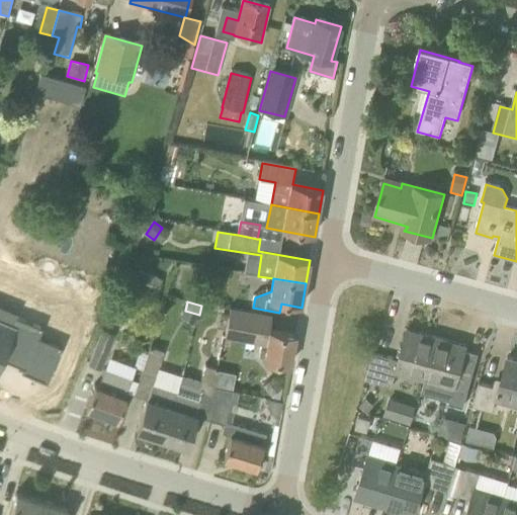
[(290,366),(296,337),(270,330),(272,319),(230,311),(225,338),(267,346),(267,347),(261,349),(259,359),(264,361),(290,366)]
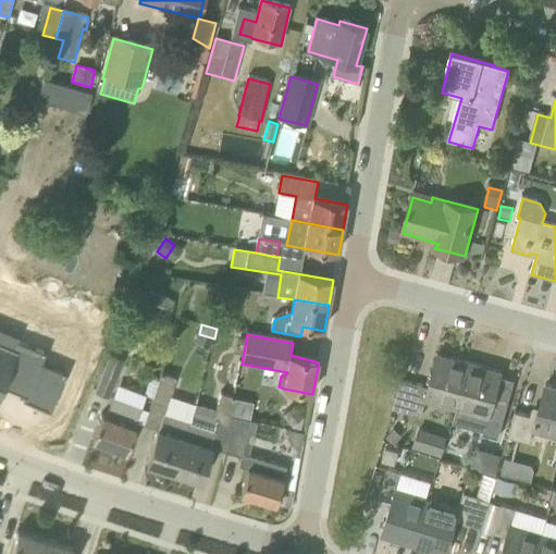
[(0,385),(3,379),(25,389),(19,404),(45,416),(61,379),(38,368),(42,358),(15,346),(11,356),(0,351),(0,385)]
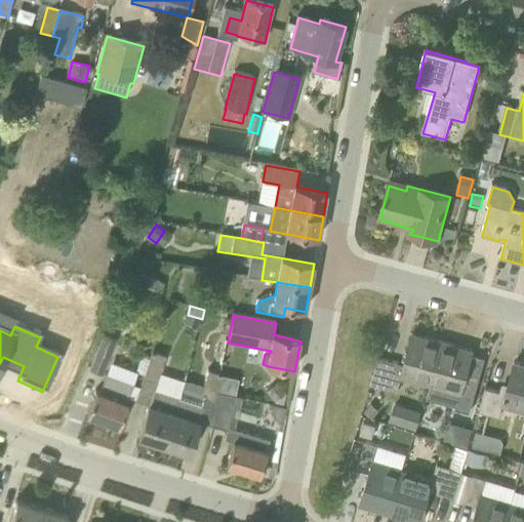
[(102,376),(117,342),(105,336),(90,372),(102,376)]
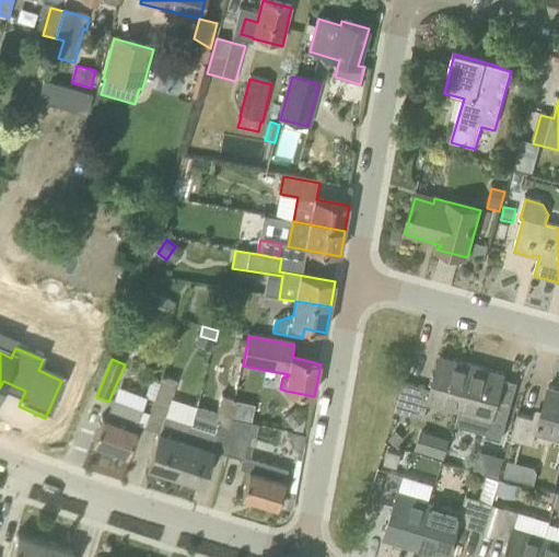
[(461,412),(473,368),(441,359),(432,391),(404,384),(396,413),(424,421),(429,404),(461,412)]
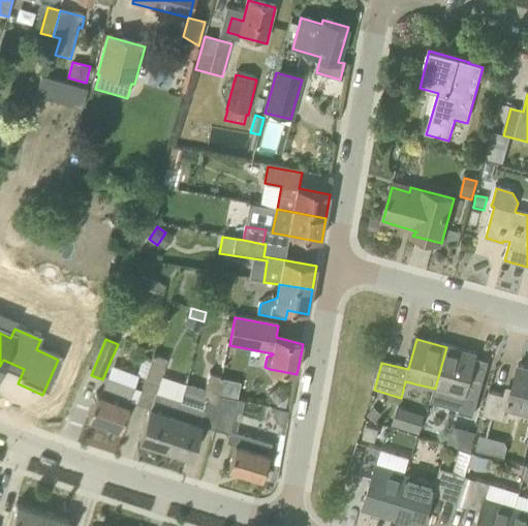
[(473,416),(480,389),(468,385),(476,356),(446,347),(435,389),(435,391),(431,402),(460,410),(460,412),(473,416)]
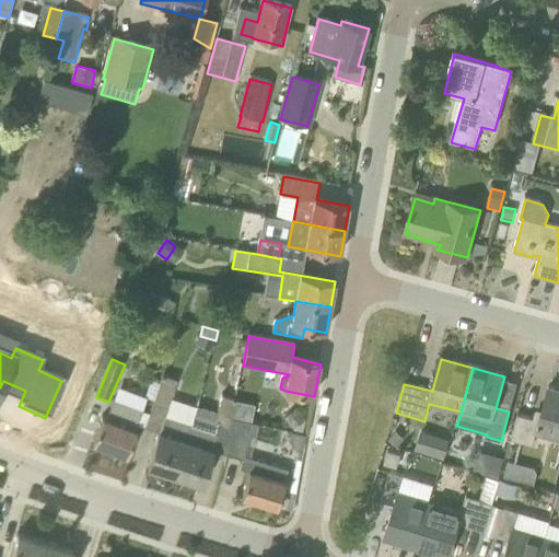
[(167,409),(177,382),(162,376),(153,405),(167,409)]
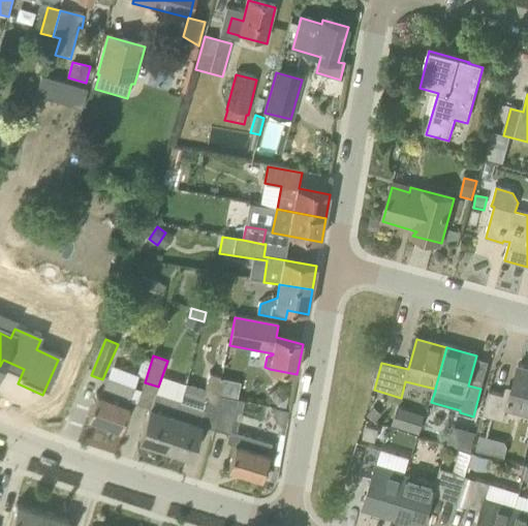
[(527,369),(519,367),(509,398),(489,393),(483,415),(493,419),(504,422),(508,408),(527,413),(527,369)]
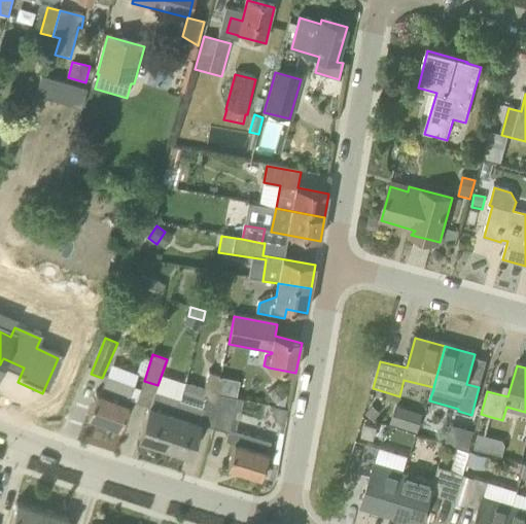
[(216,404),(218,395),(222,378),(210,373),(201,398),(216,404)]
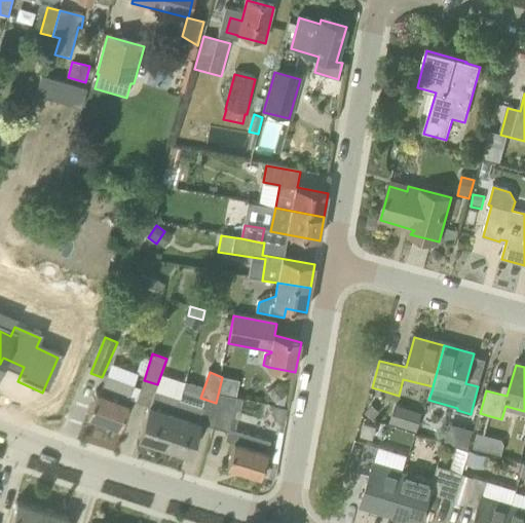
[(119,428),(135,387),(107,376),(101,394),(97,393),(87,416),(119,428)]
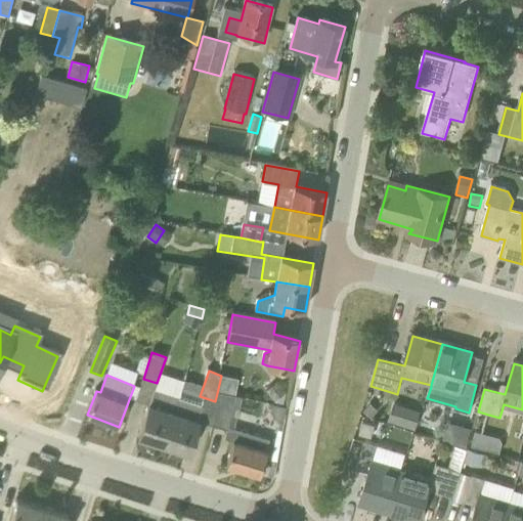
[(278,382),(266,391),(273,401),(274,402),(287,392),(278,382)]
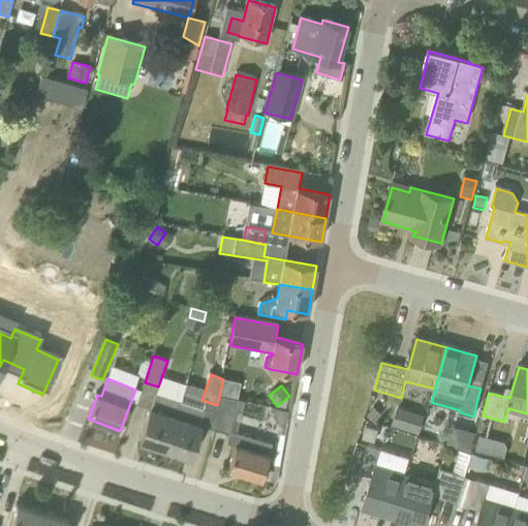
[(167,450),(180,402),(155,394),(140,441),(167,450)]
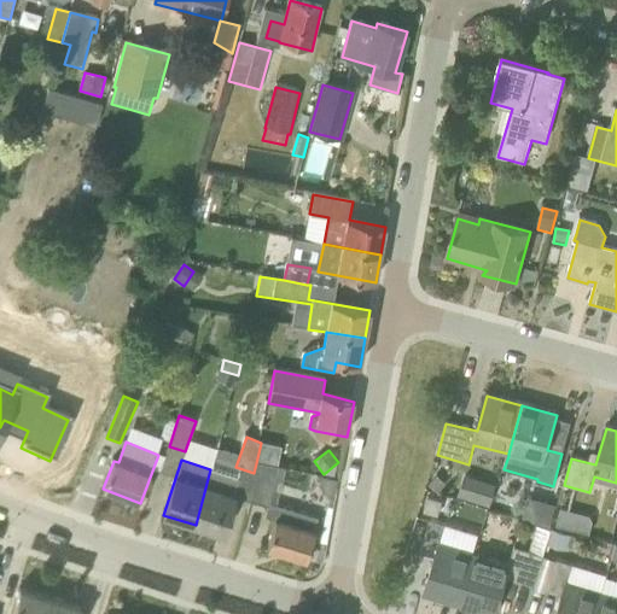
[(254,473),(246,502),(267,508),(268,506),(279,469),(278,468),(271,467),(256,463),(254,473)]
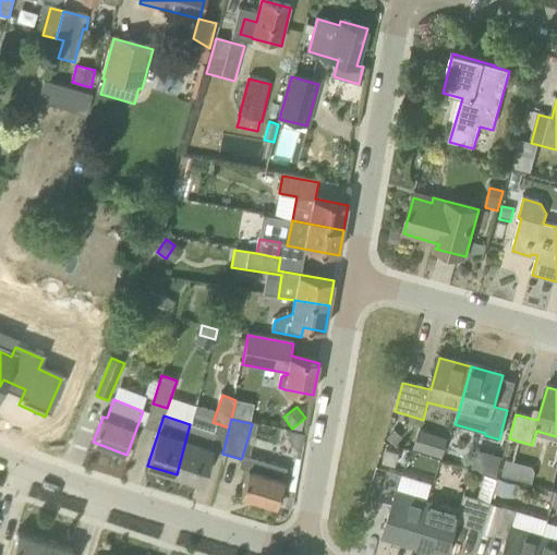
[(201,483),(217,434),(190,424),(177,474),(201,483)]
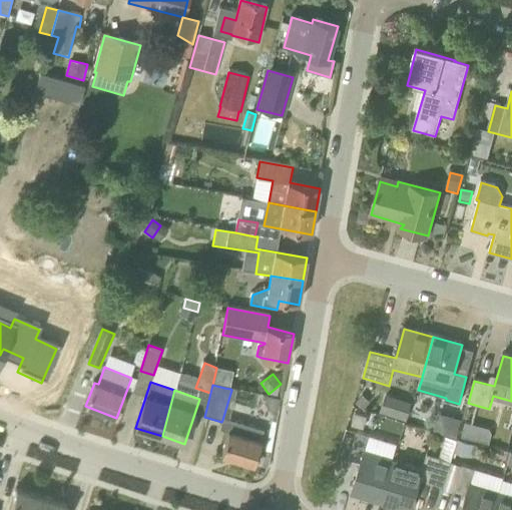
[(268,396),(266,405),(270,411),(279,413),(282,399),(278,398),(268,396)]
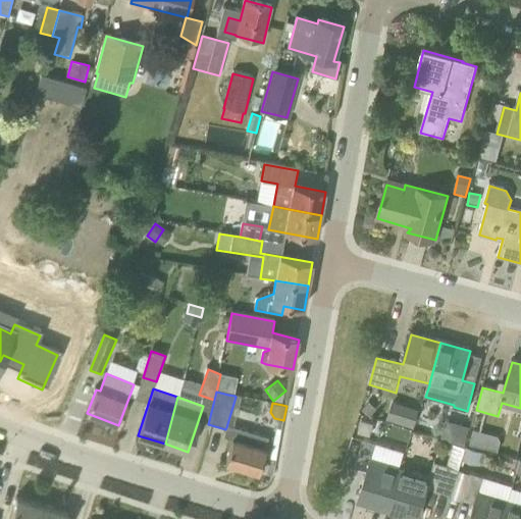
[(369,403),(363,411),(371,418),(378,410),(369,403)]
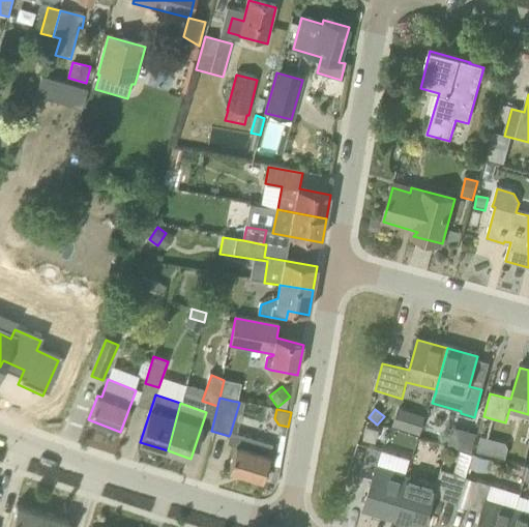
[(470,452),(475,433),(468,431),(448,445),(470,452)]
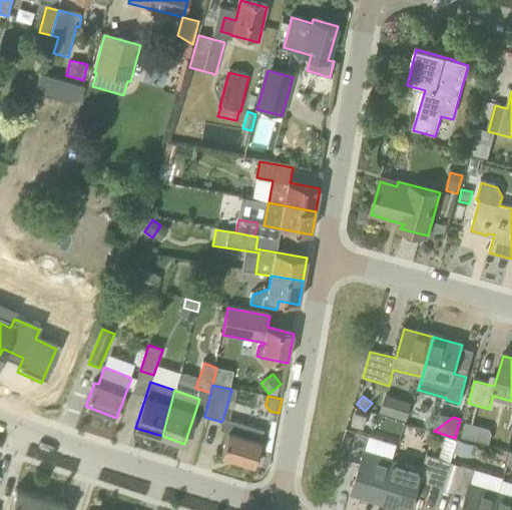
[(466,423),(462,438),(469,439),(473,425),(466,423)]
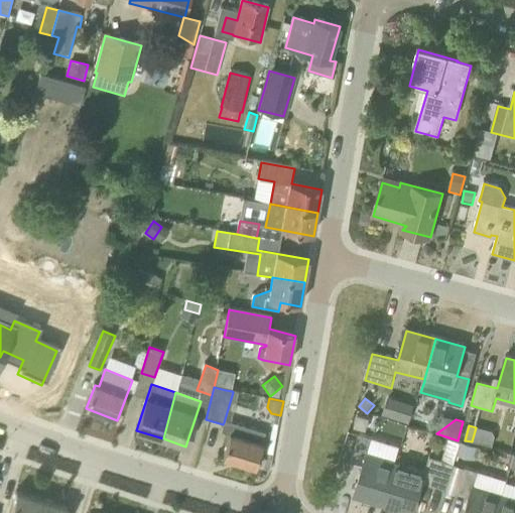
[(265,434),(244,428),(241,438),(230,434),(223,459),(256,469),(263,444),(265,434)]
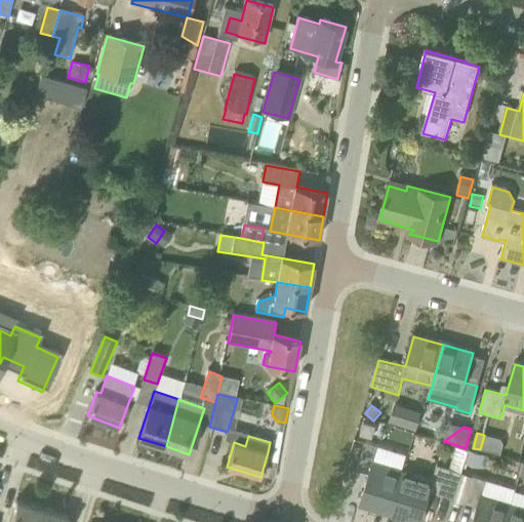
[(391,515),(404,474),(374,465),(379,448),(366,444),(358,471),(370,475),(361,506),(391,515)]
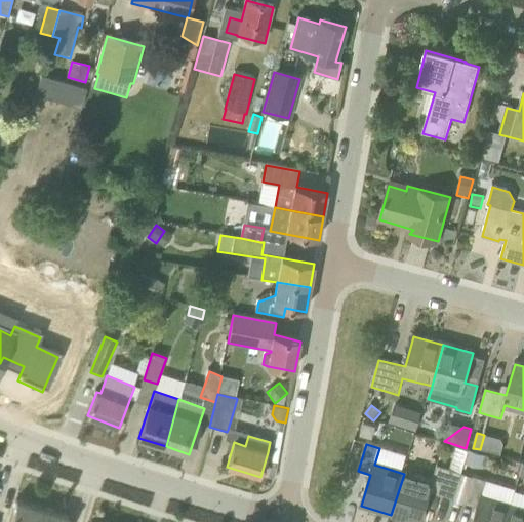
[(467,464),(484,470),(489,456),(471,450),(467,464)]
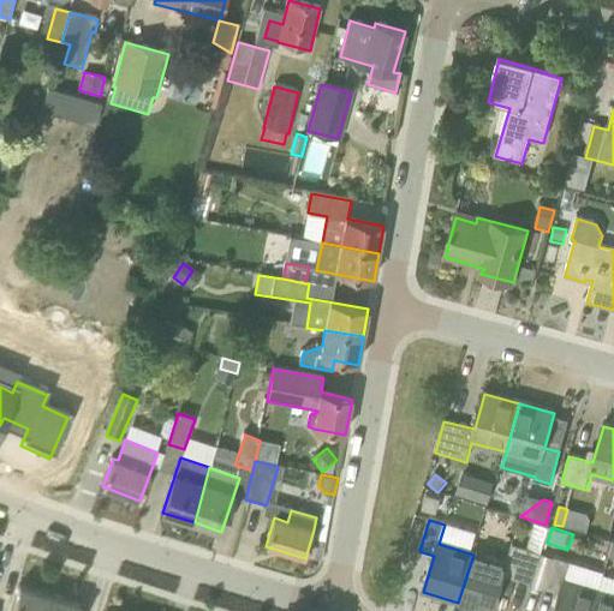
[(532,586),(541,556),(513,546),(507,564),(474,555),(458,603),(484,610),(494,610),(504,577),(532,586)]
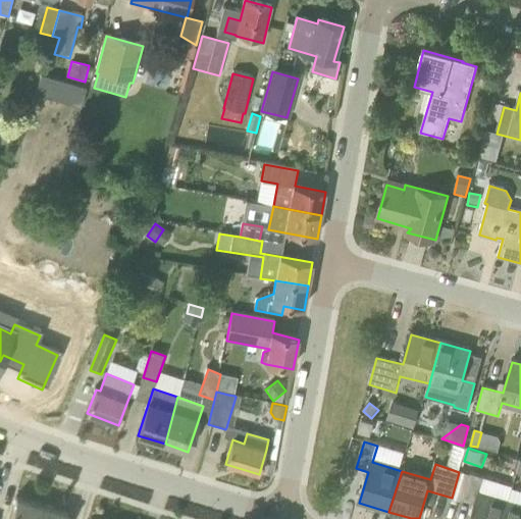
[(503,518),(508,503),(479,494),(484,477),(471,473),(463,501),(475,504),(470,518),(503,518)]
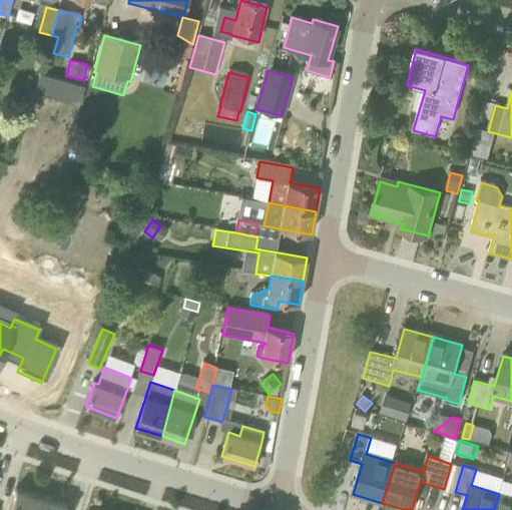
[(38,509),(42,498),(16,490),(10,509),(38,509)]
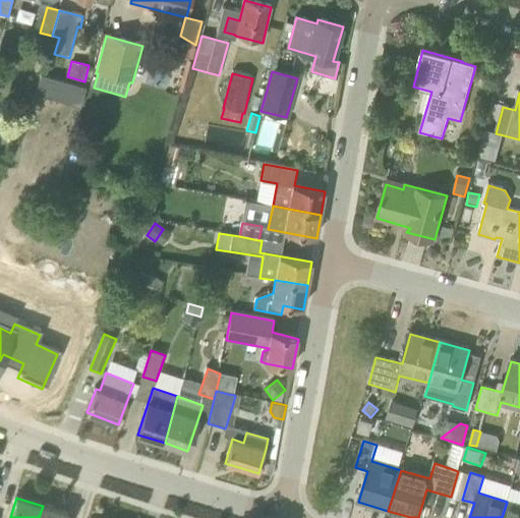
[(519,506),(507,502),(502,517),(519,517),(519,506)]
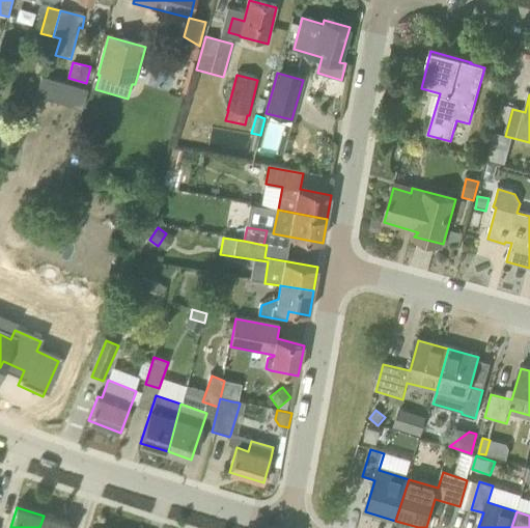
[(68,527),(70,523),(44,516),(39,527),(68,527)]
